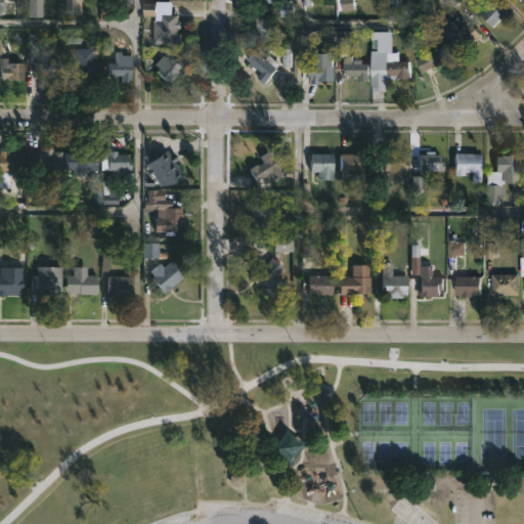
[(494,1),(503,9),(498,13),(500,14),(499,16),(488,26),(477,14),(488,3),(490,5),(494,1)]
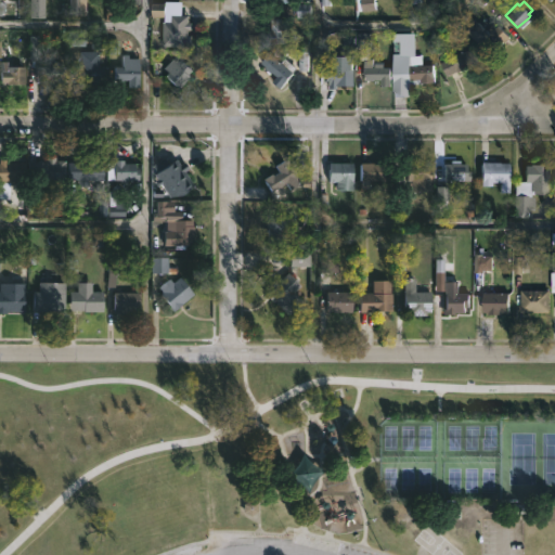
[(287,18),(287,27),(289,27),(289,31),(287,31),(287,43),(270,43),(270,29),(273,29),(273,18),(287,18)]
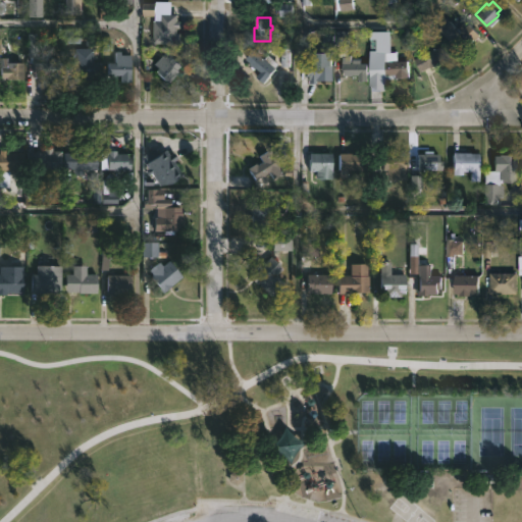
[(172,18),(173,34),(181,35),(181,44),(161,43),(162,18),(172,18)]
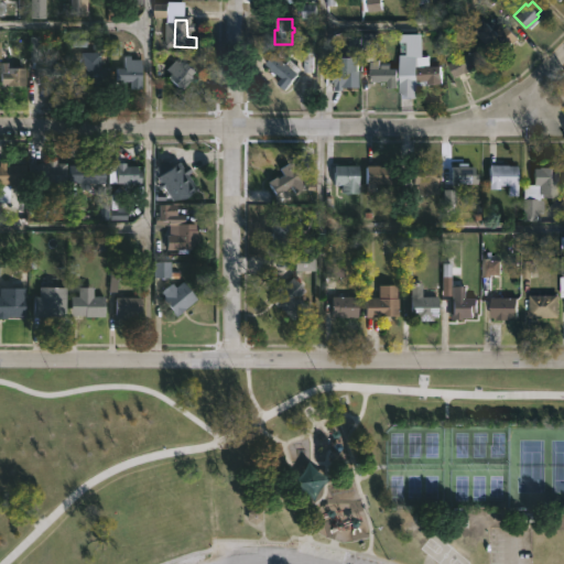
[(486,21),(498,34),(505,28),(506,29),(509,26),(521,39),(514,44),(513,43),(503,54),(499,49),(496,52),(475,31),(486,21)]
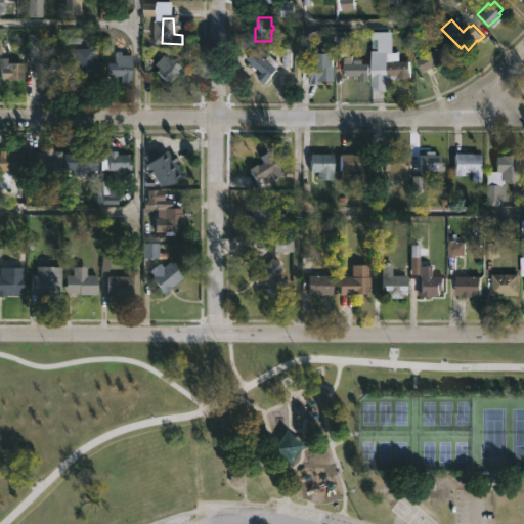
[(446,44),(454,60),(447,64),(443,60),(439,61),(441,66),(439,67),(438,64),(423,72),(417,58),(446,44)]
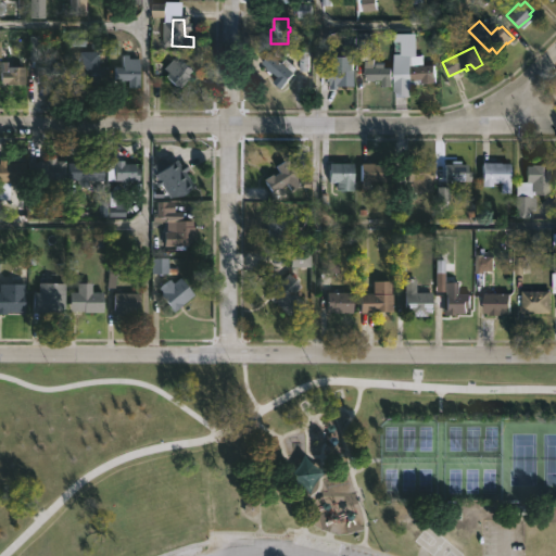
[(273,53),(285,63),(288,59),(300,68),(282,88),(275,81),(279,76),(275,73),(274,75),(267,70),(269,67),(264,63),(273,53)]
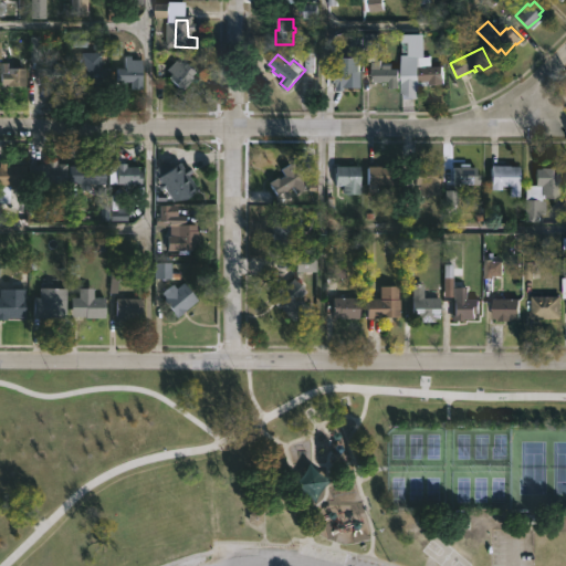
[(144,59),(143,88),(132,88),(133,82),(118,81),(118,67),(126,67),(126,55),(133,55),(133,59),(144,59)]
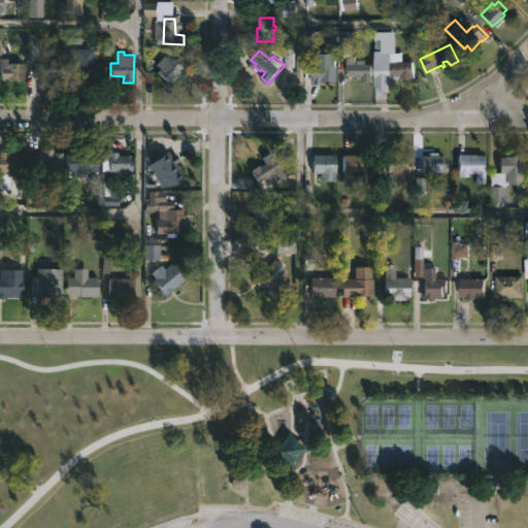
[(414,52),(417,77),(400,79),(400,75),(392,76),(390,53),(402,52),(403,62),(407,61),(407,52),(414,52)]
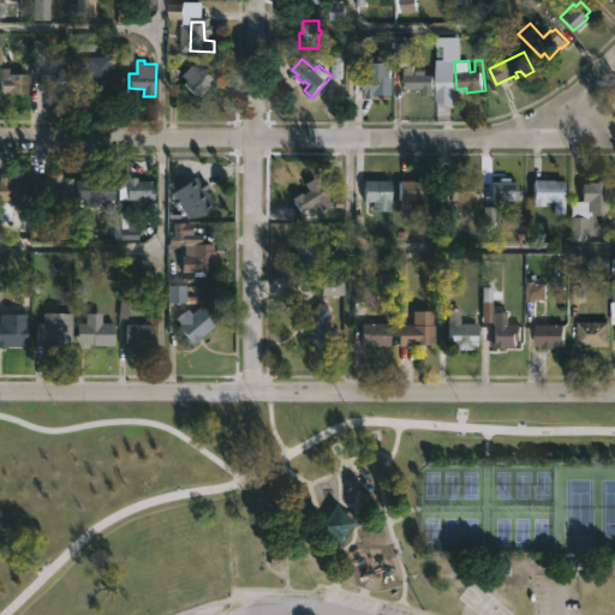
[(111,63),(111,73),(118,73),(118,82),(113,82),(113,97),(87,96),(88,89),(79,88),(79,73),(88,73),(88,63),(111,63)]
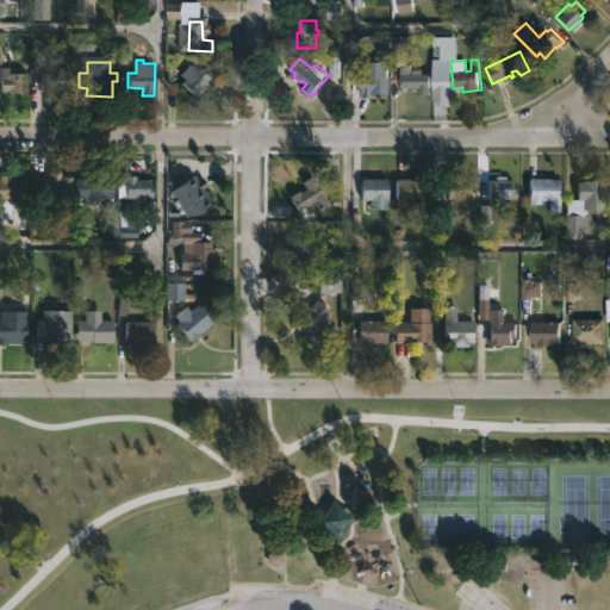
[(18,64),(18,72),(31,72),(30,92),(4,89),(4,78),(10,78),(10,72),(12,72),(12,64),(18,64)]
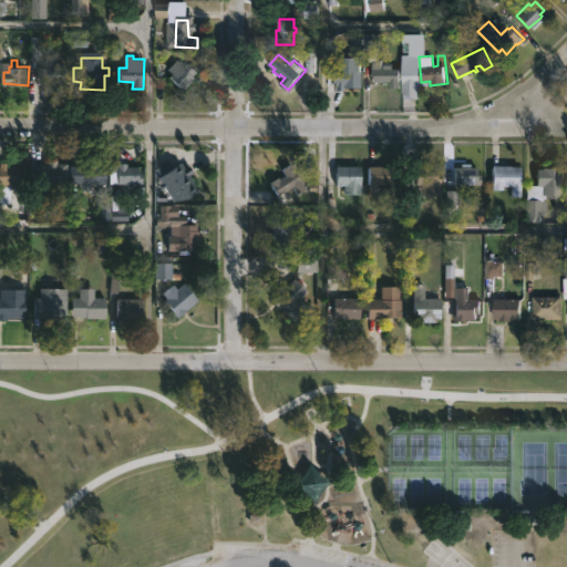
[(179,60),(186,66),(191,62),(199,71),(195,75),(196,76),(184,89),(171,76),(174,73),(169,69),(179,60)]
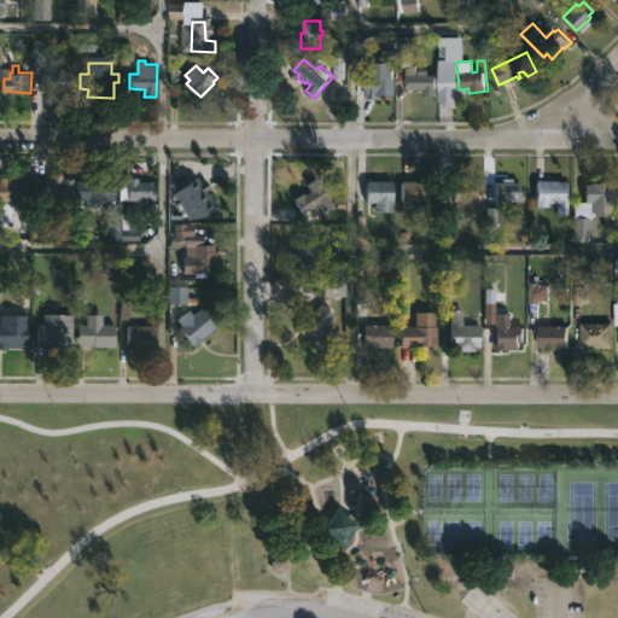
[(60,73),(75,74),(75,85),(73,85),(73,95),(60,95),(60,87),(42,87),(42,74),(60,73)]
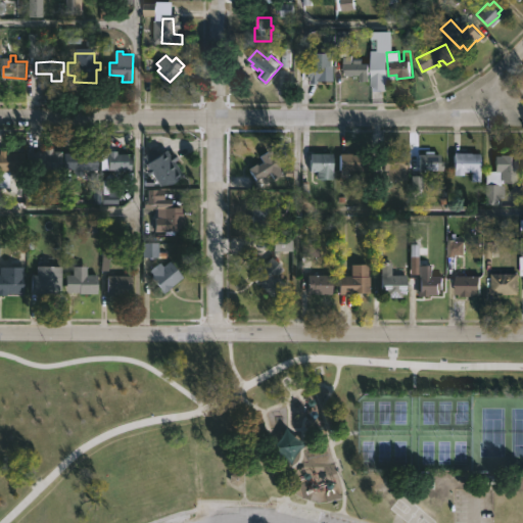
[(371,63),(370,81),(358,81),(359,76),(345,76),(345,63),(354,63),(354,61),(371,63)]
